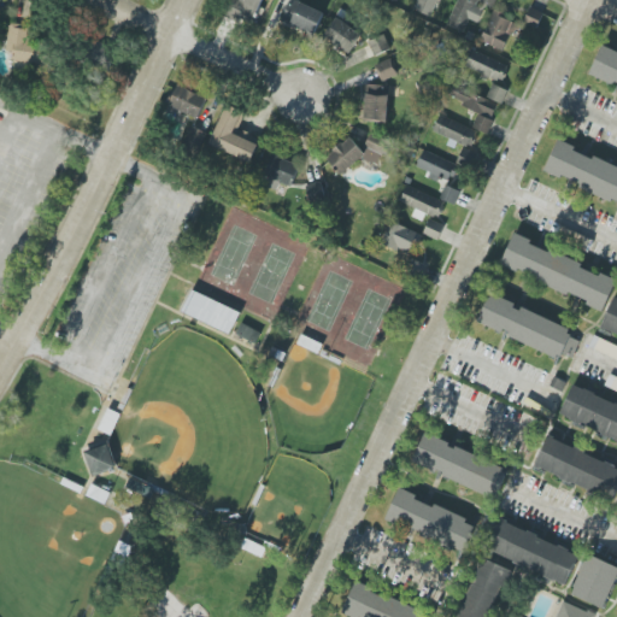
[(233,0),(227,17),(253,25),(262,0),(233,0)]
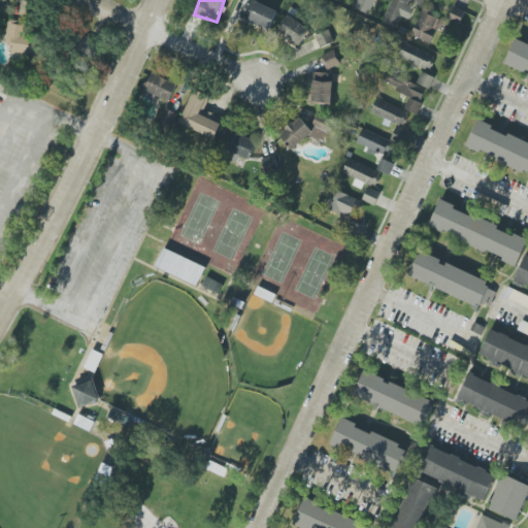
[(248,0),(240,18),(269,31),(278,11),(253,0),(248,0)]
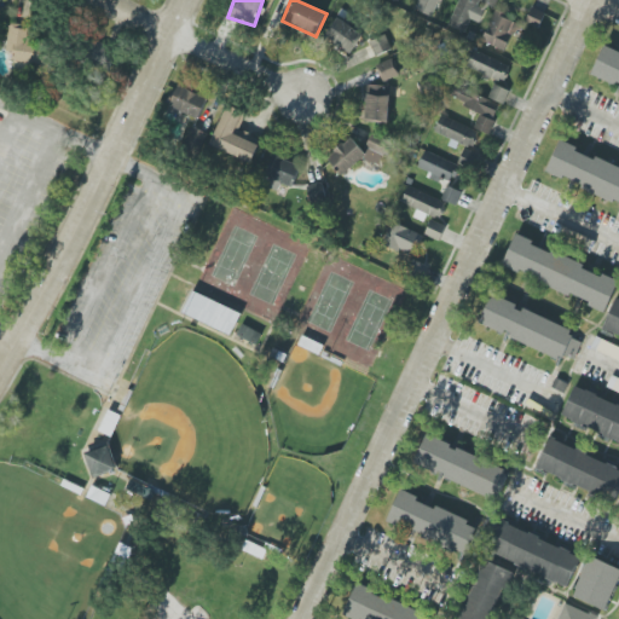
[(418,0),(415,10),(432,17),(438,0),(418,0)]
